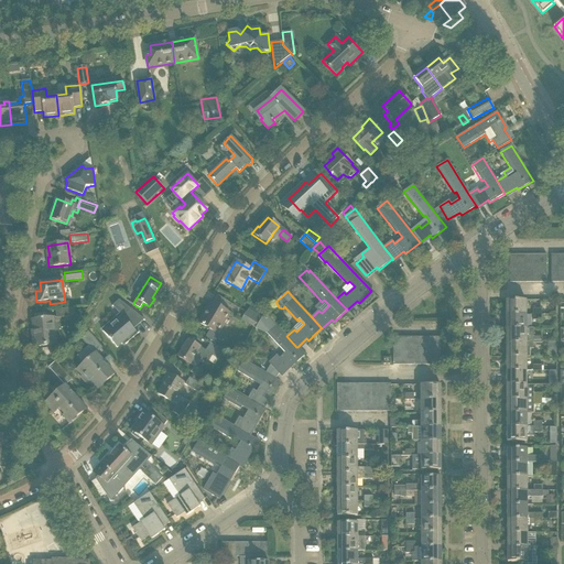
[(506,315),(525,315),(525,301),(506,301),(506,315)]
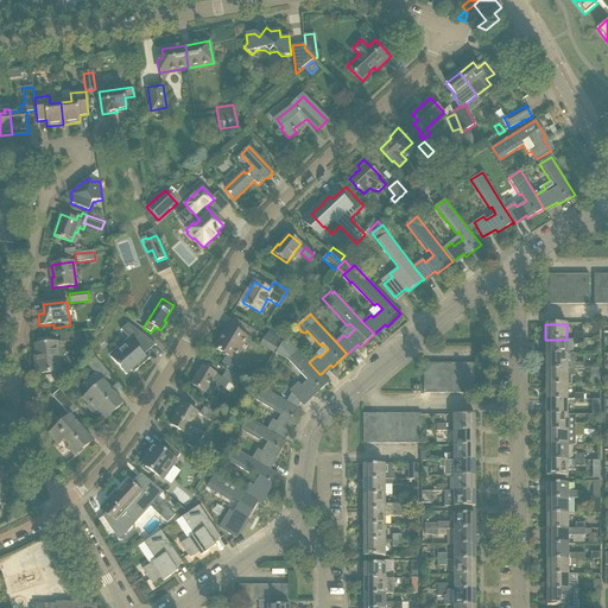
[(228,325),(214,348),(226,355),(221,362),(232,369),(236,362),(234,360),(247,337),(228,325)]
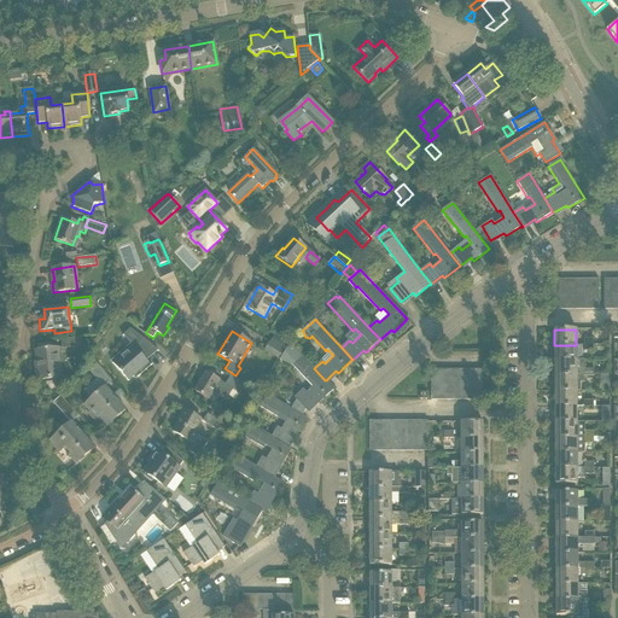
[(274,336),(270,343),(283,350),(286,343),(274,336)]
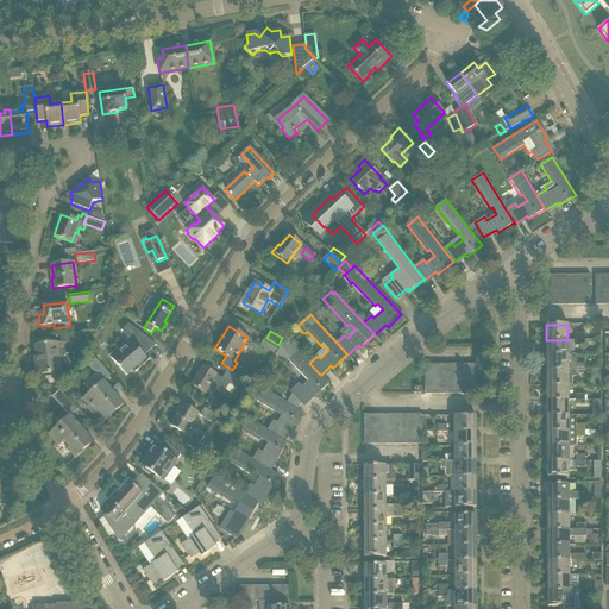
[(80,332),(61,334),(62,344),(81,341),(80,332)]
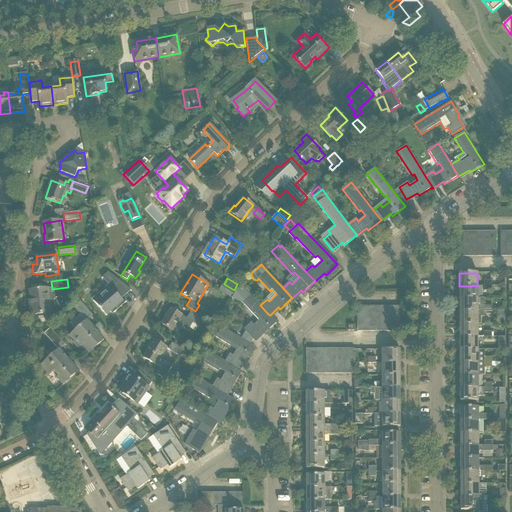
[(110,286),(93,301),(106,315),(115,308),(116,309),(124,302),(121,299),(130,291),(131,291),(117,280),(110,286)]
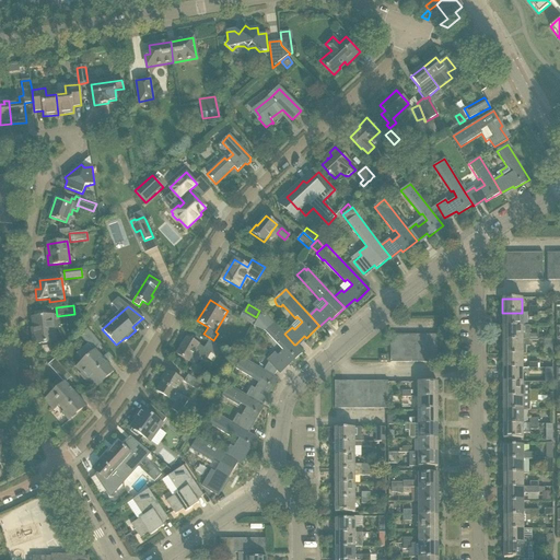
[(241,317),(254,325),(257,318),(244,311),(241,317)]
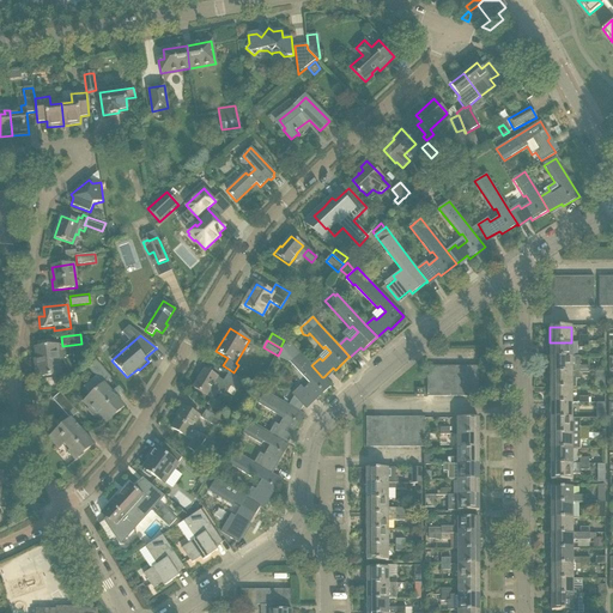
[(284,346),(279,354),(291,362),(290,363),(310,384),(303,390),(301,387),(292,394),(293,396),(303,406),(303,407),(315,396),(317,399),(331,386),(326,381),(326,380),(323,377),(322,377),(311,365),(299,353),(289,341),(284,346)]
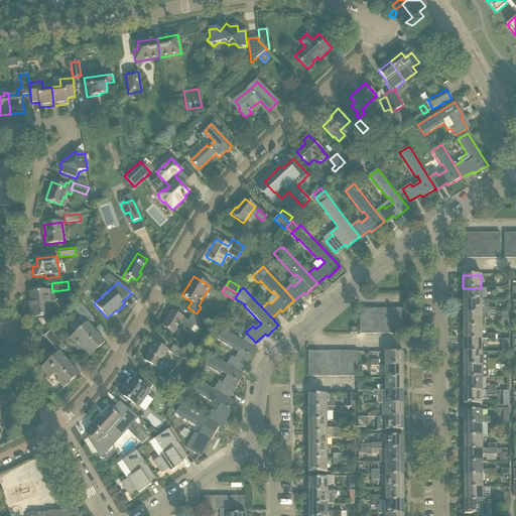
[(481,300),(481,288),(463,288),(463,301),(481,300)]
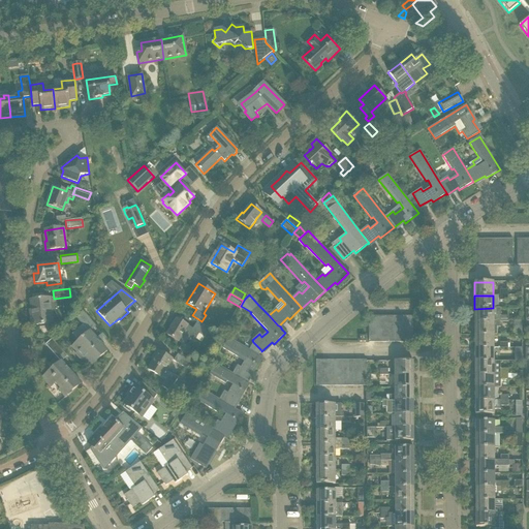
[(51,298),(31,301),(32,316),(30,316),(31,327),(39,325),(39,330),(53,329),(52,323),(53,323),(51,298)]
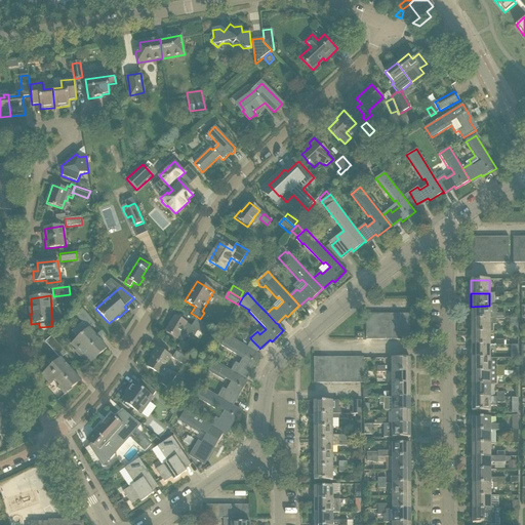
[(496,306),(489,306),(471,307),(471,319),(490,319),(496,319),(503,319),(503,314),(496,314),(496,306)]
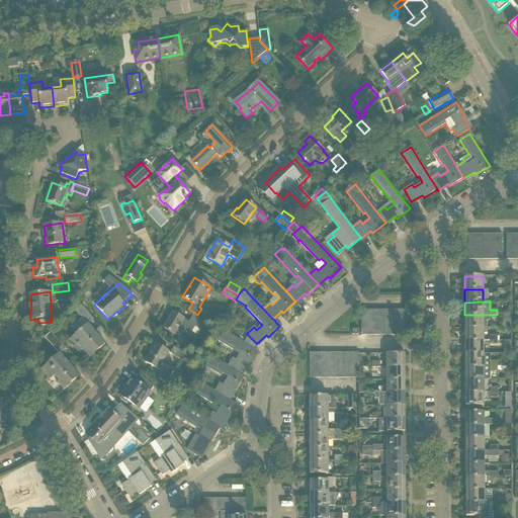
[(81,305),(74,311),(81,319),(87,325),(88,325),(94,320),(81,305)]
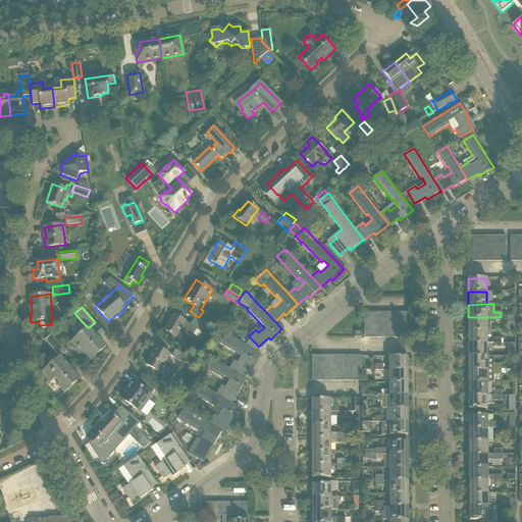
[(179,338),(181,341),(188,330),(194,333),(197,328),(202,331),(206,324),(195,318),(191,324),(174,314),(164,330),(179,338)]
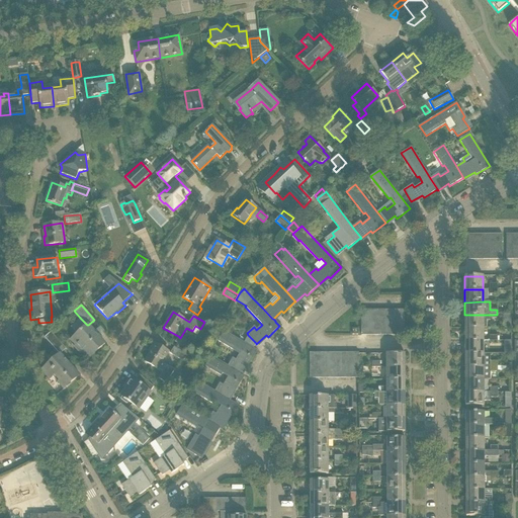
[(490,320),(490,315),(484,315),(464,315),(465,328),(484,328),(487,328),(487,321),(490,320)]
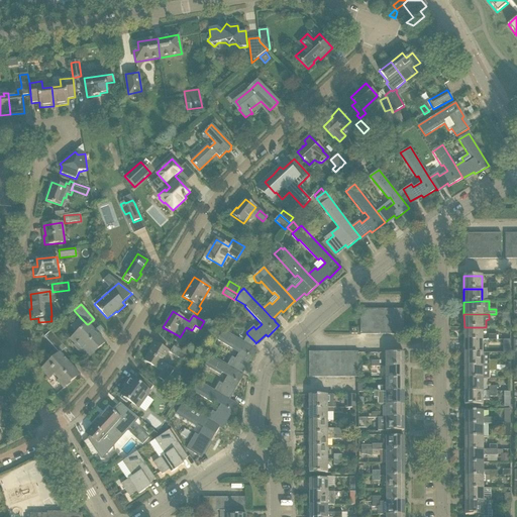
[(213,316),(210,322),(216,325),(219,319),(213,316)]
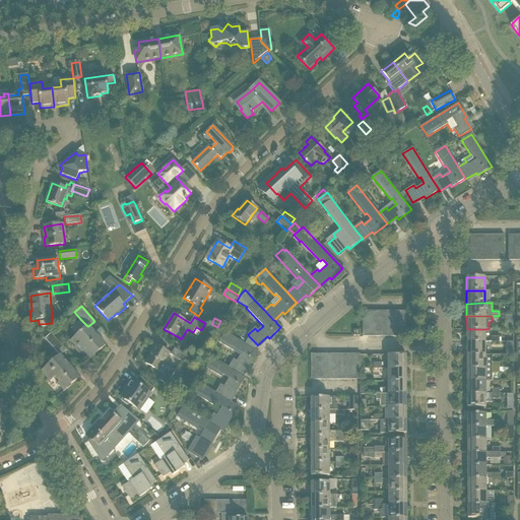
[(77,335),(71,340),(76,346),(74,347),(80,354),(82,352),(87,359),(96,350),(99,351),(106,345),(99,338),(94,333),(88,326),(87,326),(77,335)]
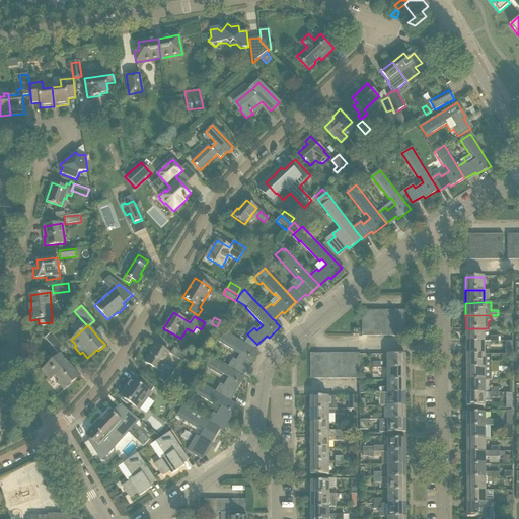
[(485,342),(485,328),(466,328),(466,342),(485,342)]
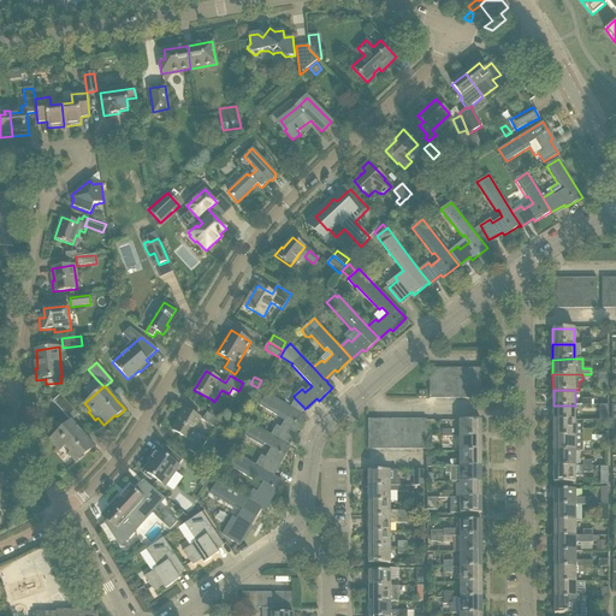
[(266,394),(259,406),(285,421),(280,428),(277,426),(271,436),(285,444),(292,432),(296,433),(306,418),(301,414),(290,408),(266,394)]
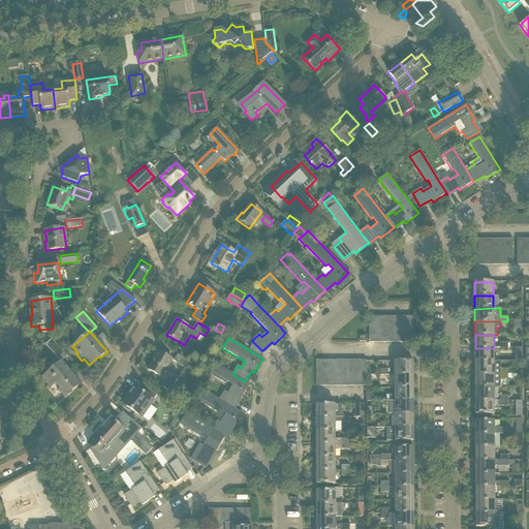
[(52,339),(44,345),(60,363),(61,362),(67,356),(52,339)]
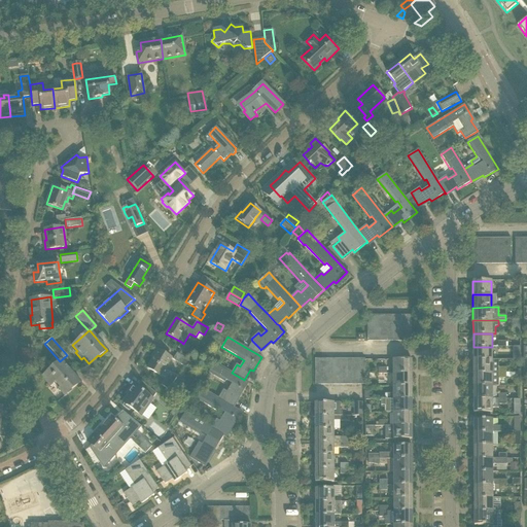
[(181,342),(177,348),(179,349),(183,351),(185,352),(187,349),(185,345),(183,344),(181,342)]
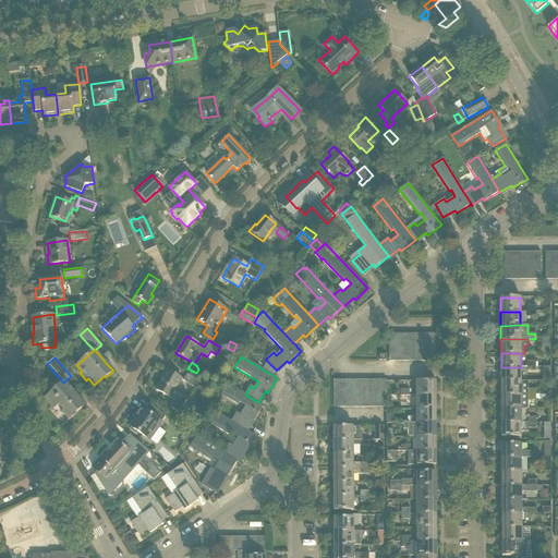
[(521,381),(521,367),(501,367),(501,381),(521,381)]
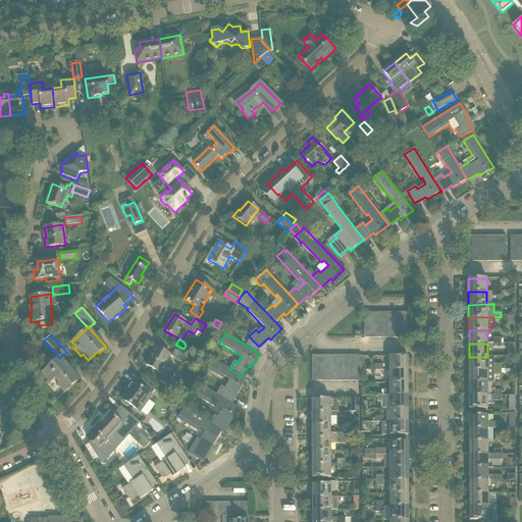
[(152,355),(146,364),(159,372),(160,371),(164,374),(159,381),(164,384),(165,385),(166,385),(167,385),(175,372),(167,368),(163,366),(169,355),(155,346),(150,353),(152,355)]
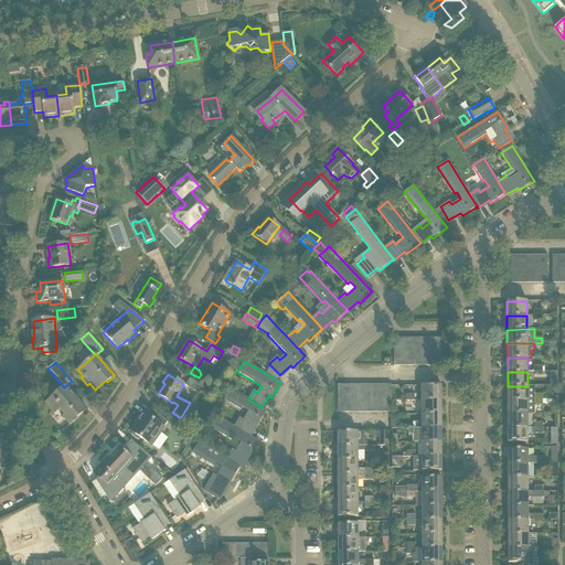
[(185,385),(200,394),(203,387),(199,384),(198,384),(193,381),(190,379),(189,379),(185,385)]
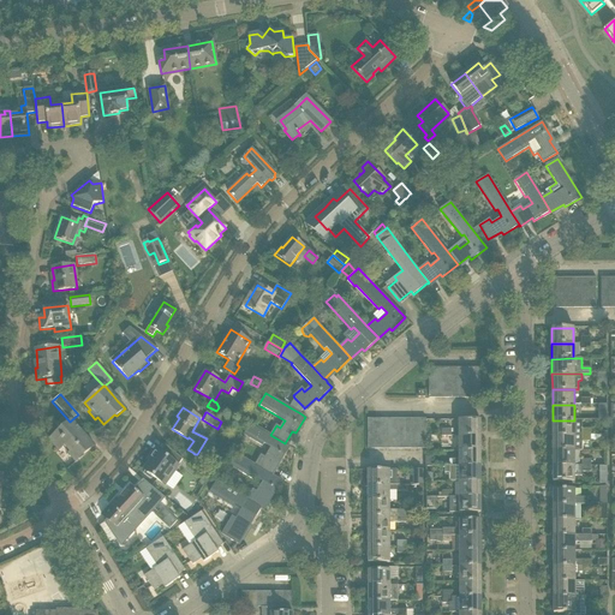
[(459,436),(481,435),(481,419),(459,419),(459,436)]
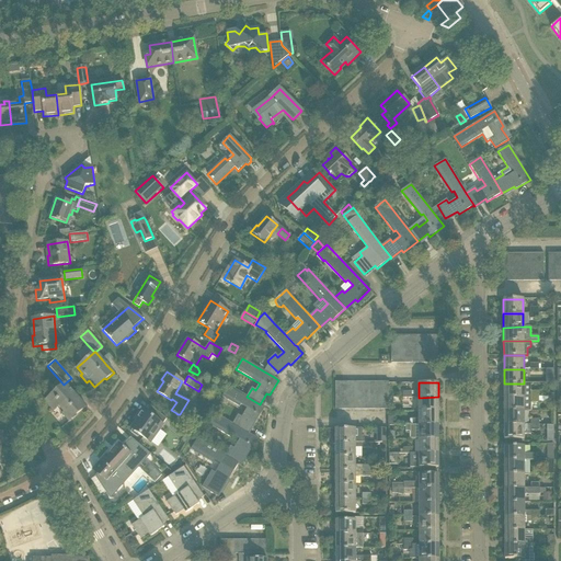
[(64,385),(45,401),(54,411),(57,408),(61,403),(67,410),(63,414),(69,422),(86,408),(65,384),(64,385)]
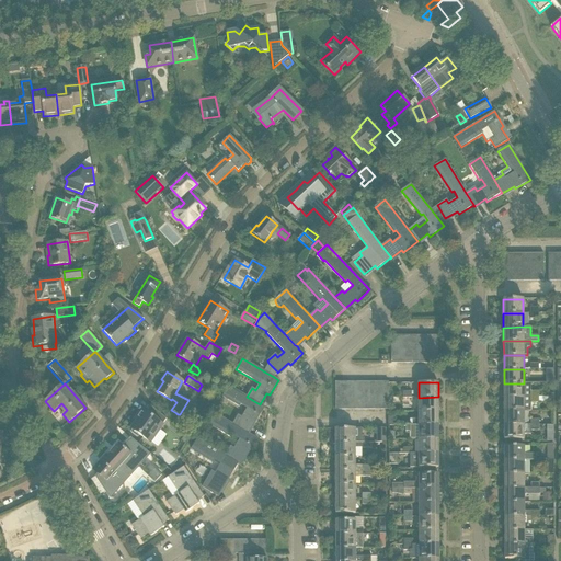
[(524,384),(504,384),(504,397),(524,397),(530,397),(539,397),(539,391),(530,391),(530,384),(524,384)]
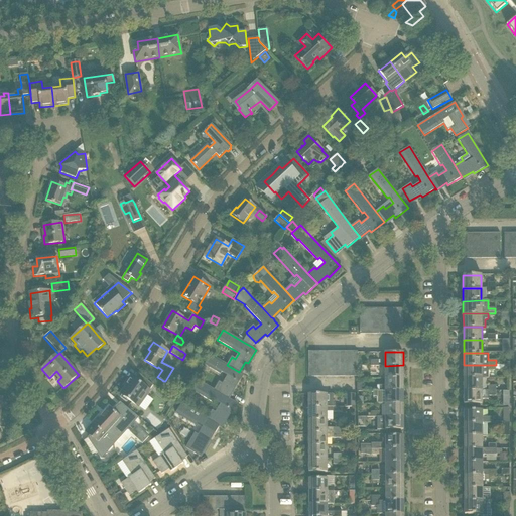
[(239,372),(227,365),(211,355),(205,365),(220,374),(221,372),(227,375),(222,384),(219,382),(214,390),(226,397),(232,387),(235,388),(243,375),(242,374),(239,372)]
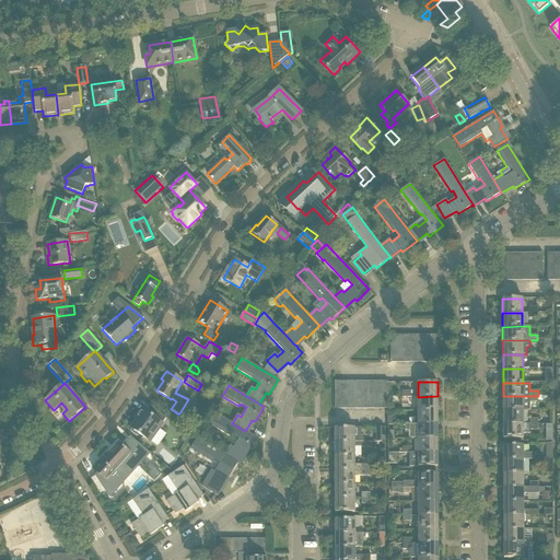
[(438,396),(418,397),(418,410),(438,410),(438,396)]
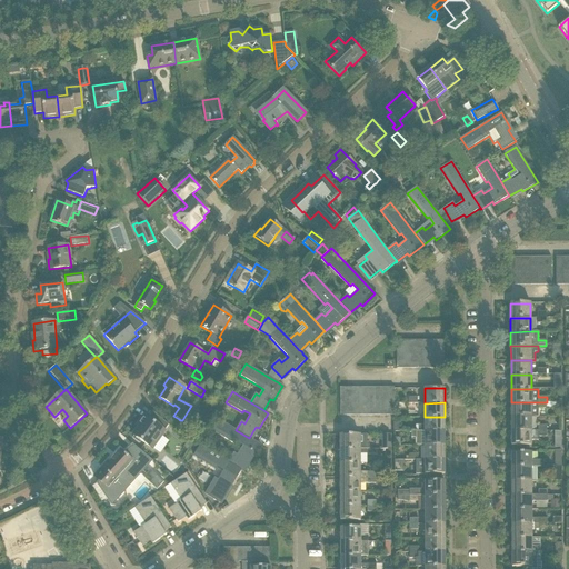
[(531,402),(511,402),(511,417),(531,417),(538,417),(538,408),(547,408),(547,402),(538,402),(531,402)]
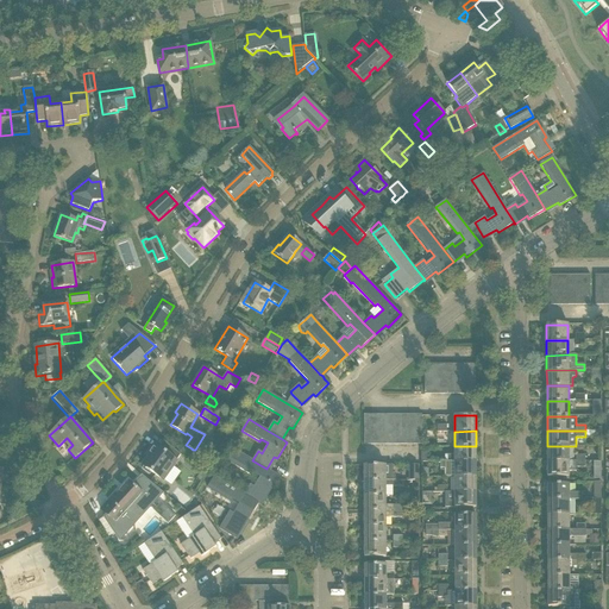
[(151,452),(142,465),(144,466),(142,469),(150,475),(151,472),(163,481),(177,462),(176,460),(181,454),(164,441),(159,449),(154,445),(149,451),(151,452)]
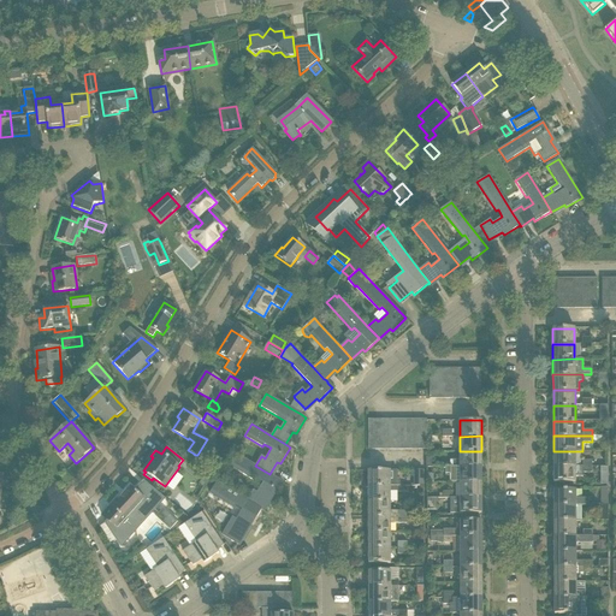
[(452,461),(450,461),(450,467),(481,467),(481,451),(460,451),(460,461),(452,461)]
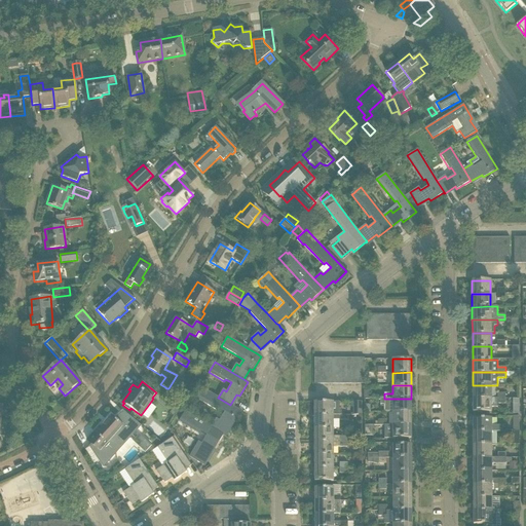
[(491,385),(473,385),(473,399),(491,399),(491,385)]
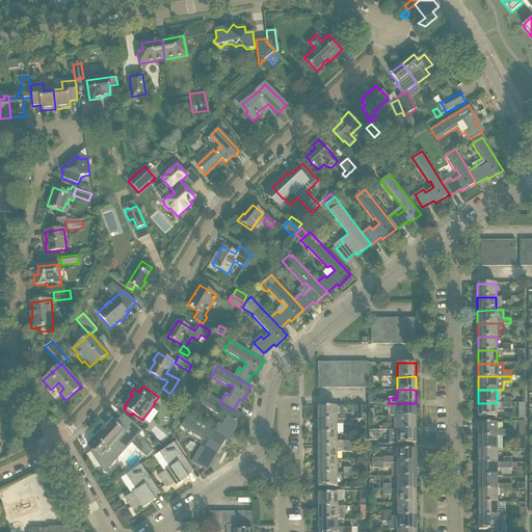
[(233,409),(220,402),(205,393),(198,403),(219,416),(220,413),(227,417),(221,426),(218,424),(213,431),(225,440),(233,428),(235,430),(244,416),(236,411),(233,409)]
